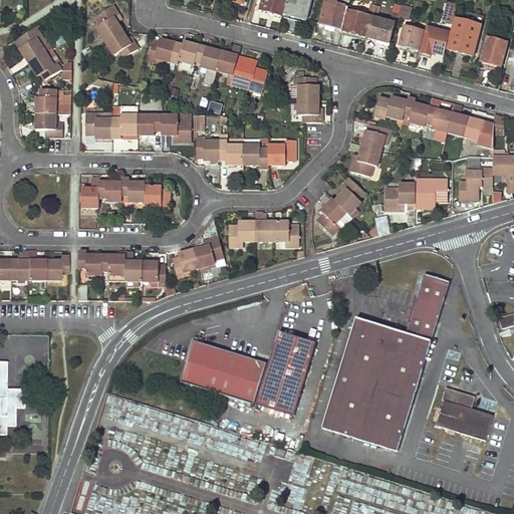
[(282,16),(286,0),(263,0),(261,10),(282,16)]
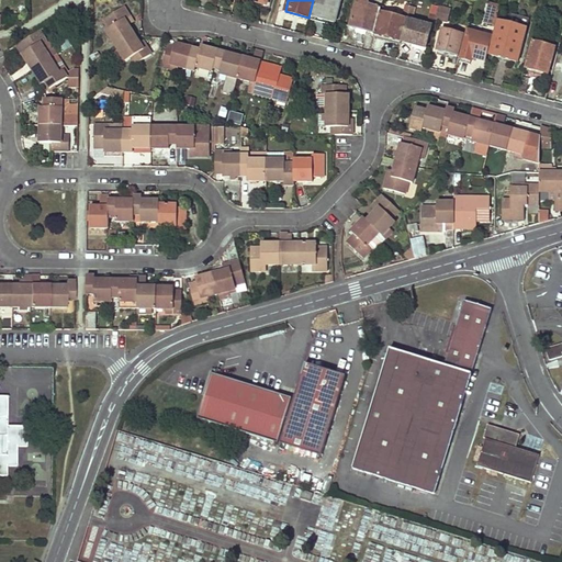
[(335,24),(340,0),(315,0),(312,18),(335,24)]
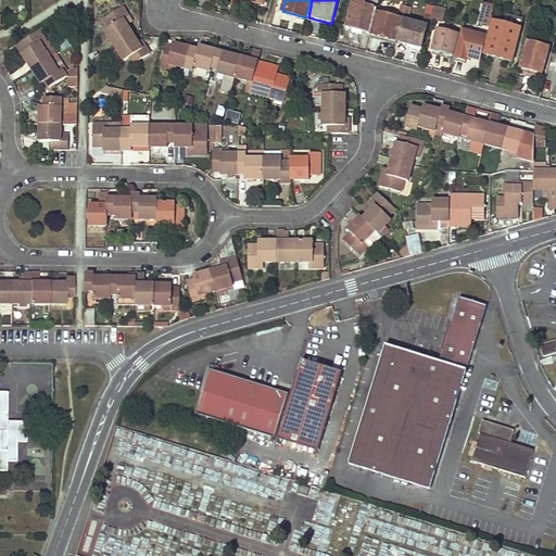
[(353,0),(346,28),(370,35),(377,8),(379,0),(353,0)]
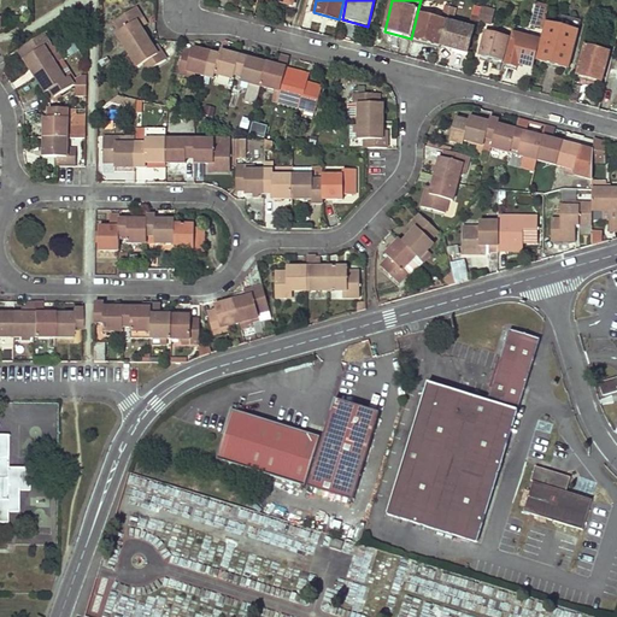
[(544,28),(550,5),(539,3),(533,24),(544,28)]
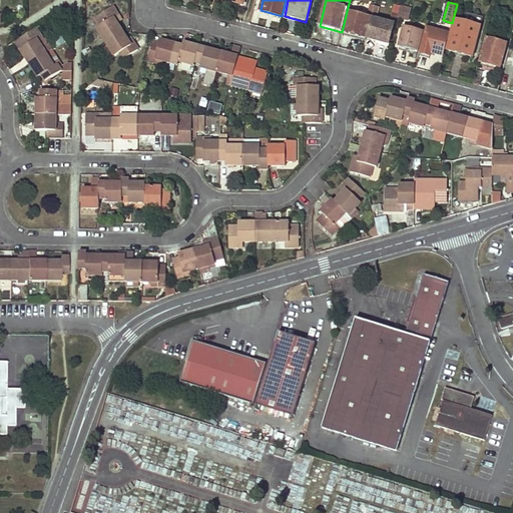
[(115,5),(97,16),(102,24),(99,26),(108,40),(123,31),(114,17),(120,13),(115,5)]
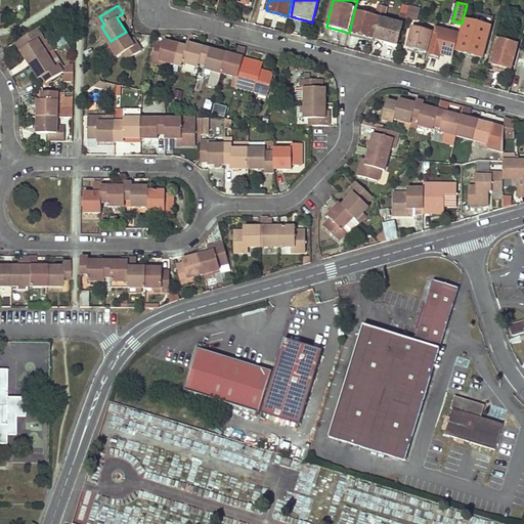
[(395,48),(401,27),(402,27),(404,20),(407,8),(408,6),(403,5),(398,25),(384,20),(387,8),(383,6),(379,19),(381,20),(376,40),(386,42),(386,45),(395,48)]
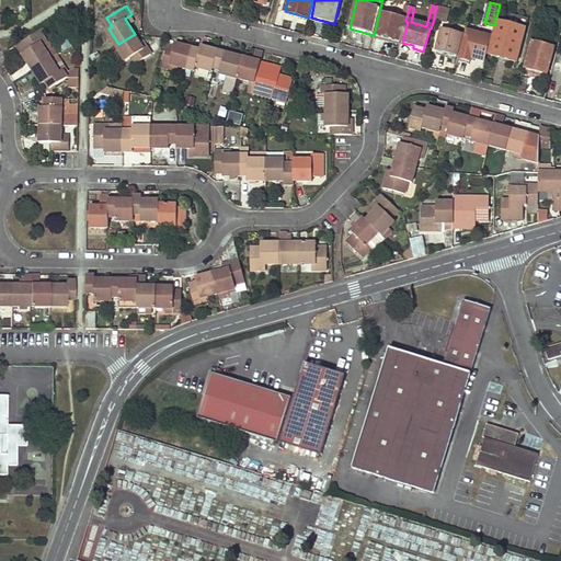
[(380,8),(374,35),(400,42),(405,21),(385,15),(386,10),(380,8)]
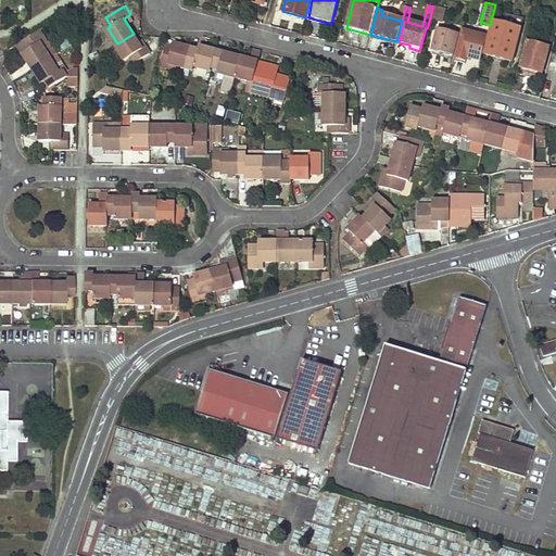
[(447,13),(432,9),(429,22),(444,26),(447,13)]
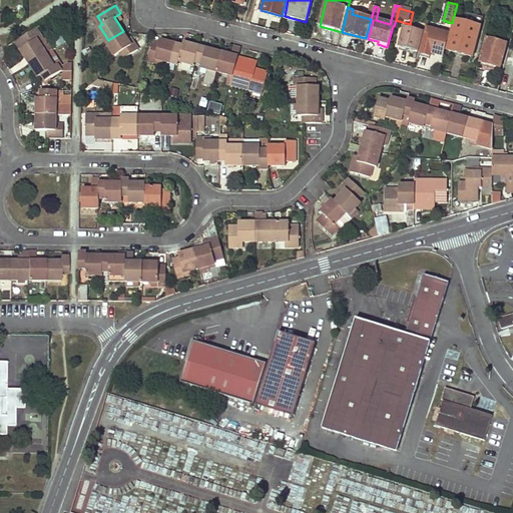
[(472,56),(479,27),(456,21),(448,50),(472,56)]
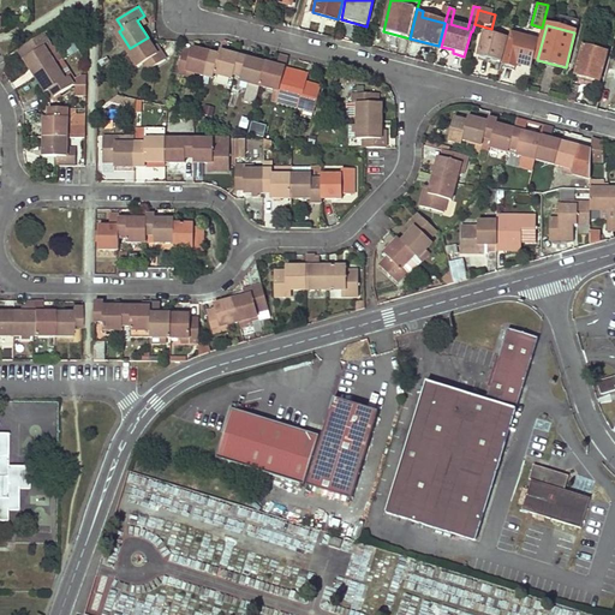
[(500,61),(506,39),(484,33),(478,57),(500,61)]
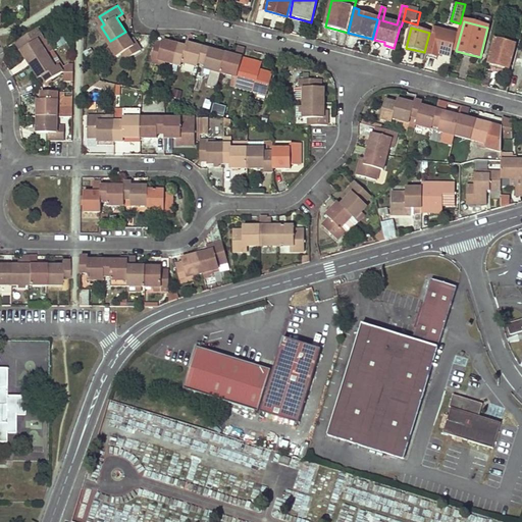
[(40,29),(20,41),(27,49),(23,50),(33,64),(49,54),(42,43),(40,40),(45,37),(40,29)]
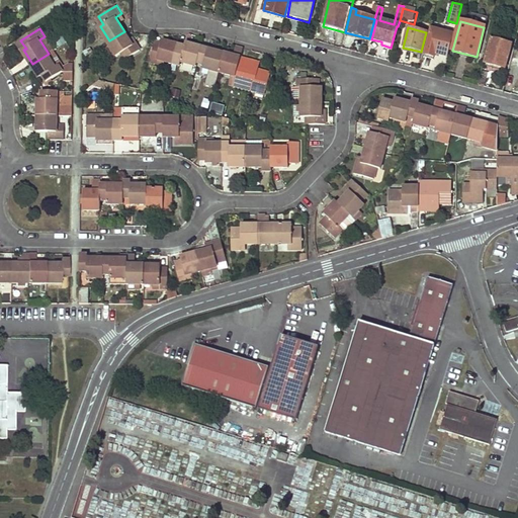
[(447,56),(453,34),(432,29),(425,53),(435,56),(436,53),(447,56)]
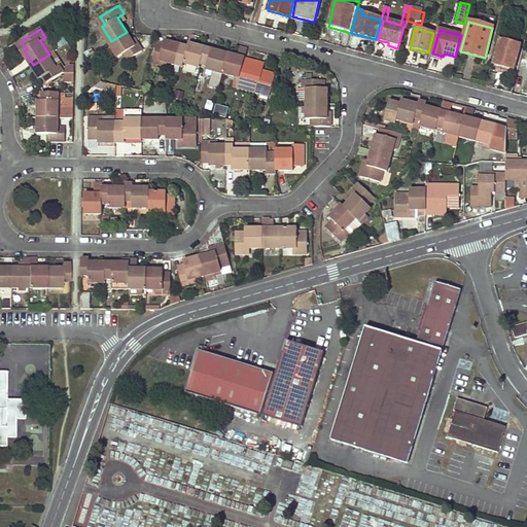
[(127,32),(111,41),(120,56),(127,53),(130,59),(144,49),(140,43),(136,45),(132,39),(127,32)]
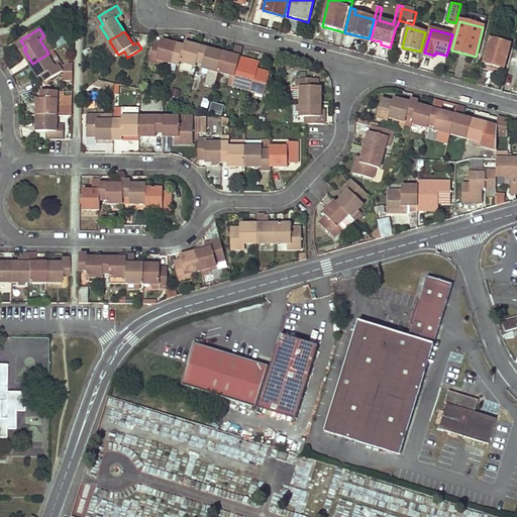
[(179,43),(164,39),(163,40),(162,44),(156,43),(150,60),(158,62),(159,58),(165,60),(174,62),(179,43)]
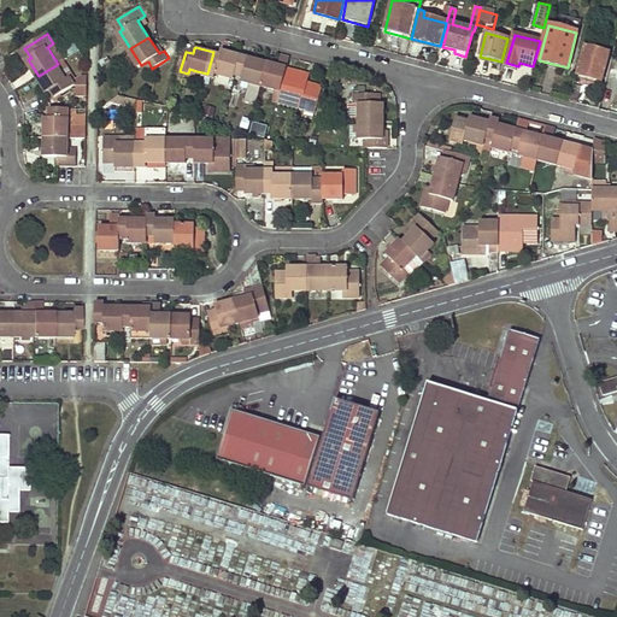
[(585,47),(576,75),(601,82),(610,53),(585,47)]
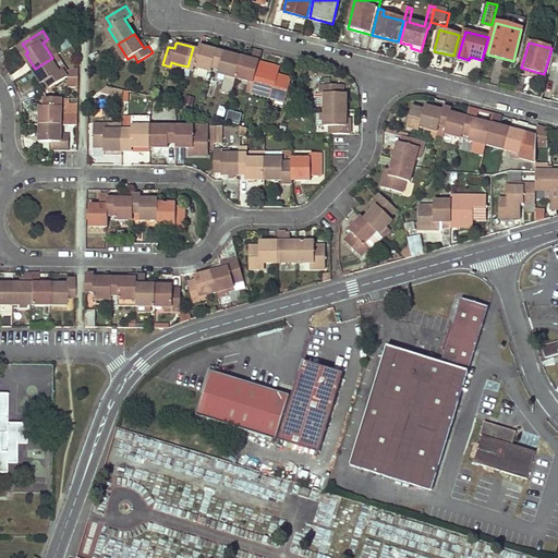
[(201,49),(193,47),(187,67),(196,69),(197,65),(214,70),(214,67),(219,49),(202,45),(201,49)]
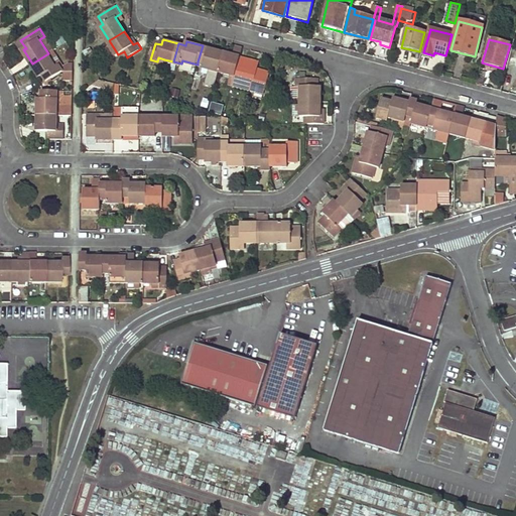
[(225,51),(203,45),(198,61),(206,63),(205,67),(220,71),(225,51)]
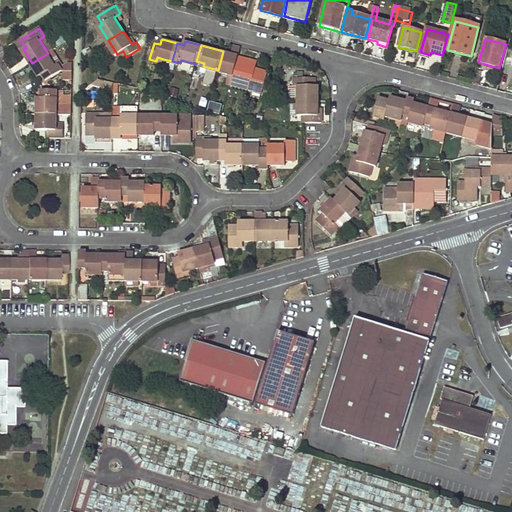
[(232,54),(223,51),(218,70),(230,73),(227,83),(231,84),(239,56),(241,47),(234,45),(232,54)]
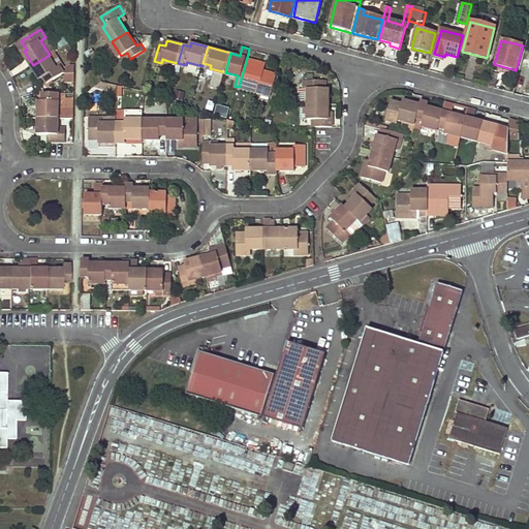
[(56,51),(50,55),(33,65),(42,80),(45,76),(50,84),(66,72),(75,73),(75,64),(72,64),(67,68),(56,51)]
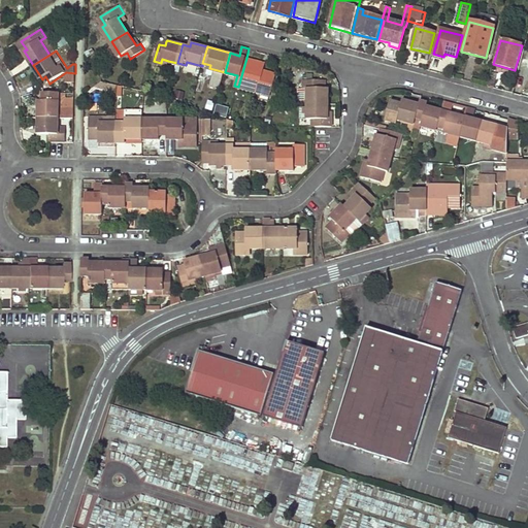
[(263,62),(246,58),(238,87),(263,93),(264,89),(273,92),(278,73),(265,70),(261,69),(263,62)]
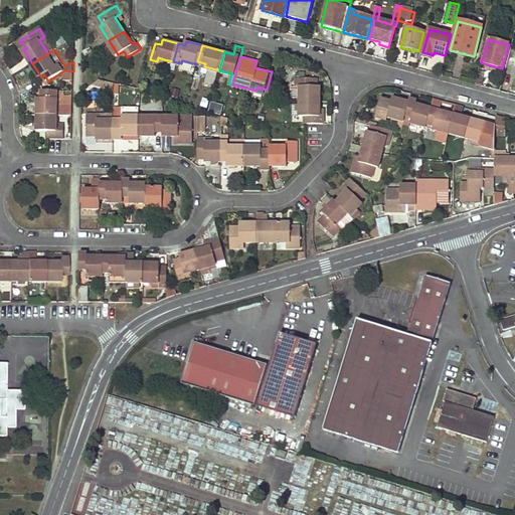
[(482,87),(485,72),(478,70),(475,83),(482,87)]
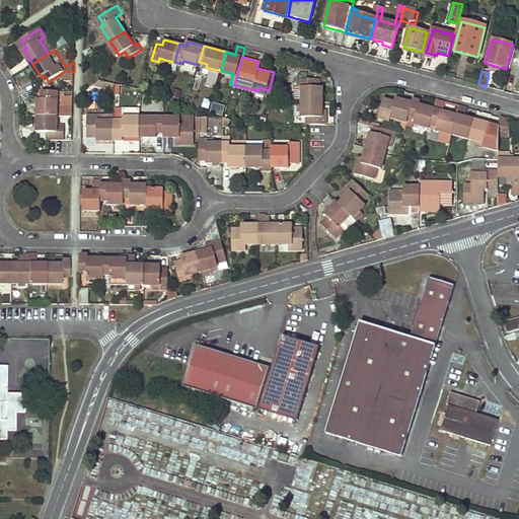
[(297,76),(297,85),(301,85),(301,92),(301,100),(321,100),(321,84),(319,84),(314,84),(315,76),(297,76)]
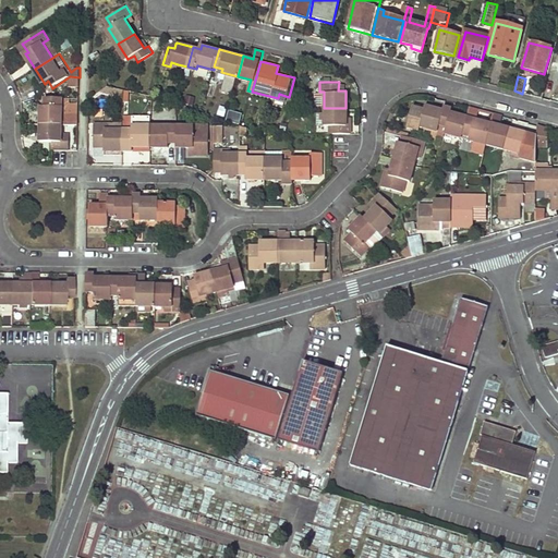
[(43,124),(62,124),(63,98),(47,97),(47,106),(43,106),(43,124)]
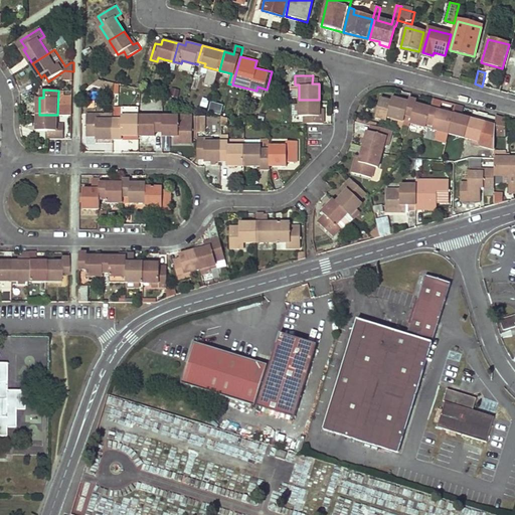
[(382,99),(376,119),(387,121),(388,117),(404,121),(405,116),(409,102),(393,98),(391,102),(382,99)]
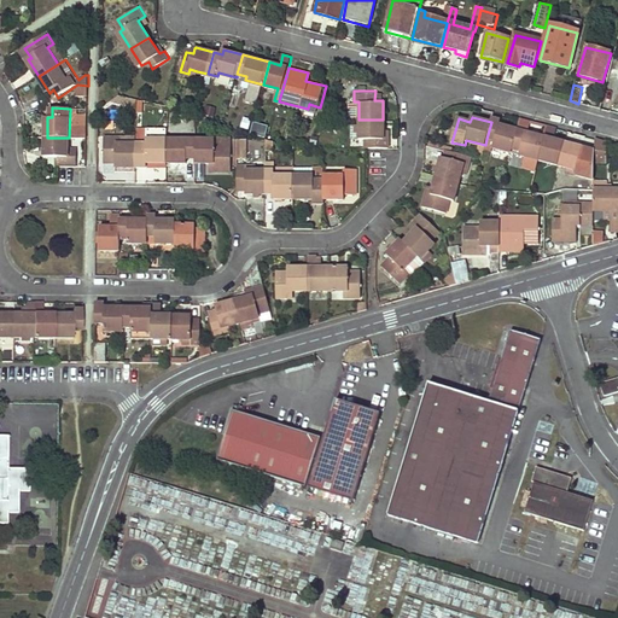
[(491,122),(487,139),(494,141),(493,147),(512,152),(512,149),(518,129),(500,124),(500,120),(493,118),(491,122)]
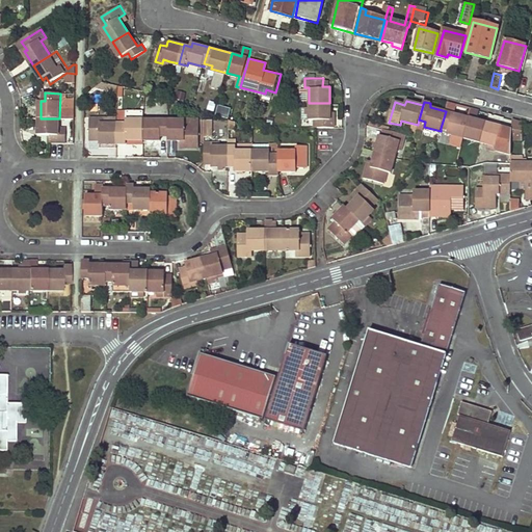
[(309,105),(308,117),(314,117),(314,125),(334,126),(334,117),(329,117),(329,109),(329,103),(309,103),(309,105)]
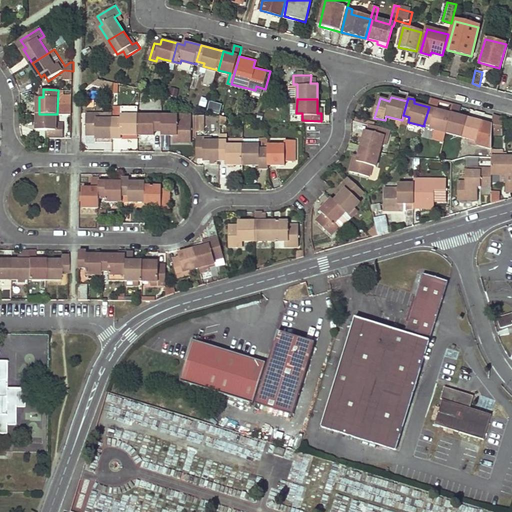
[(208,111),(220,114),(222,105),(210,102),(208,111)]
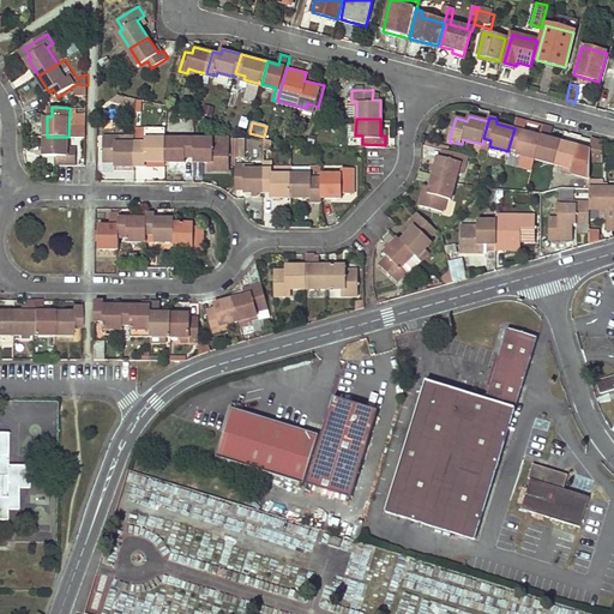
[(541,136),(535,158),(553,163),(559,140),(549,138),(553,126),(543,124),(541,136)]
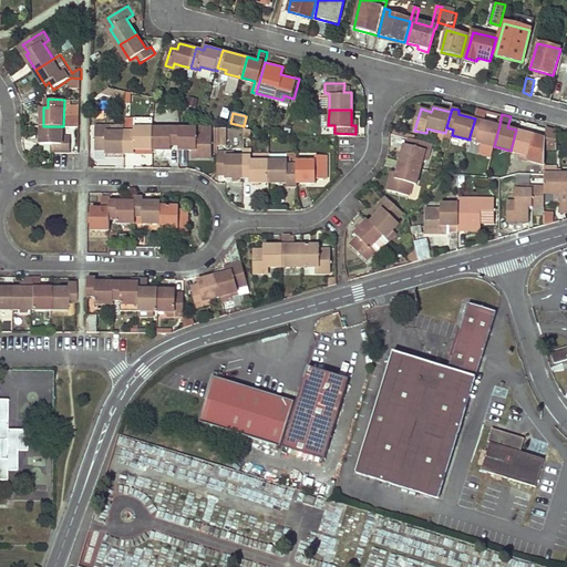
[(475,119),(470,136),(477,138),(476,142),(494,146),(500,125),(475,119)]
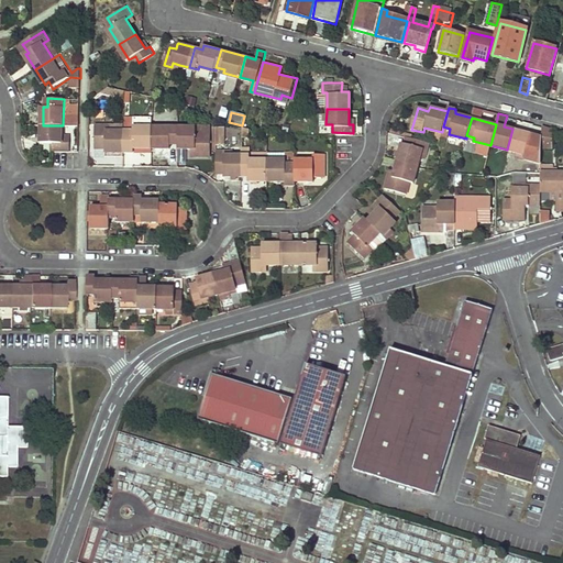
[(105,124),(97,124),(96,147),(107,147),(107,152),(125,152),(125,131),(108,130),(105,130),(105,124)]
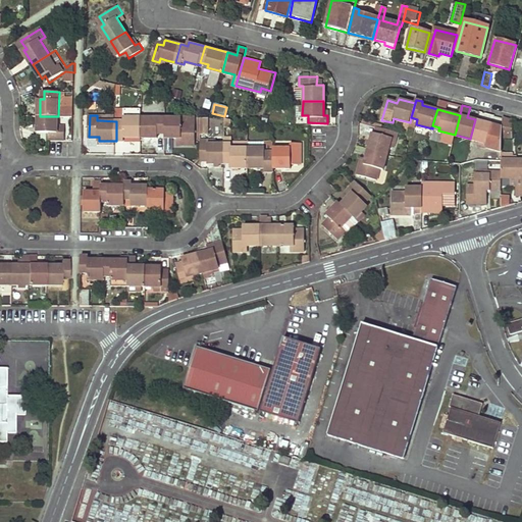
[(512,137),(512,118),(502,115),(502,137),(512,137)]
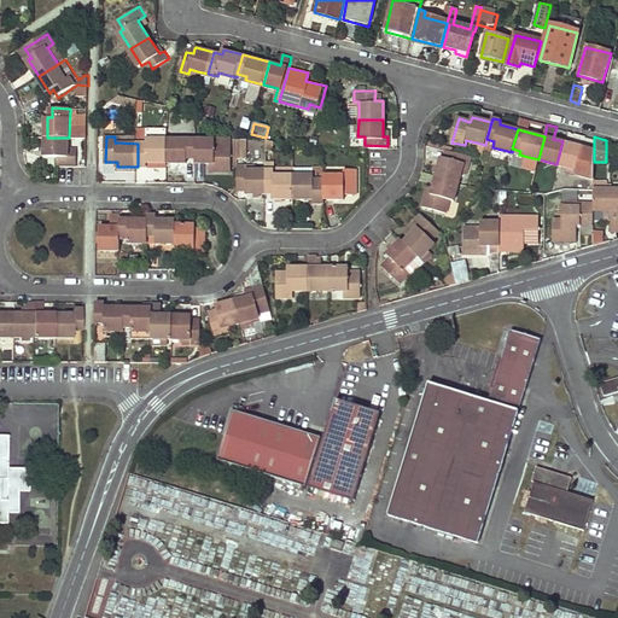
[(69,149),(69,138),(47,138),(47,155),(57,155),(57,167),(68,167),(77,167),(77,155),(69,155),(69,149)]
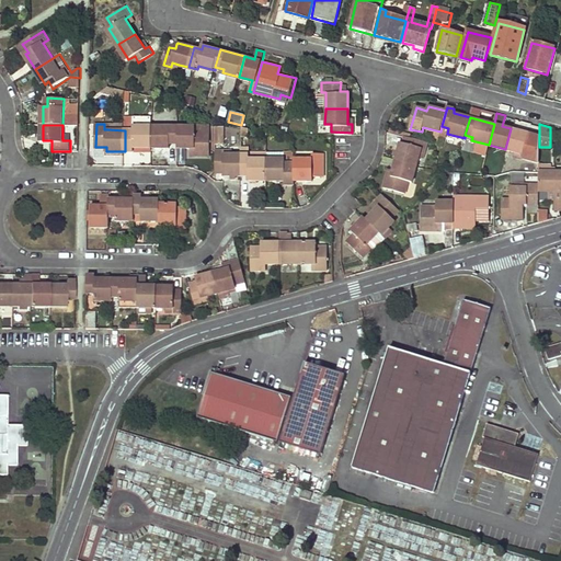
[(135,130),(125,130),(125,151),(135,151),(135,148),(152,148),(153,126),(135,126),(135,130)]
